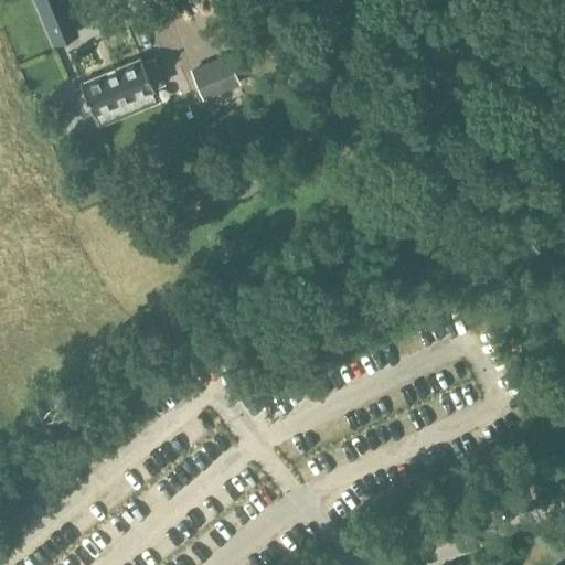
[(66,0),(41,0),(46,13),(68,4),(66,0)]
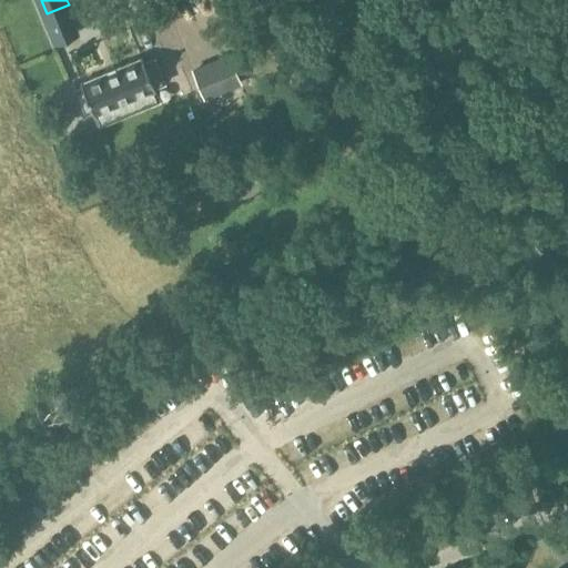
[(170,0),(171,0),(156,8),(164,22),(181,13),(180,12),(190,7),(196,19),(214,10),(209,0),(170,0)]
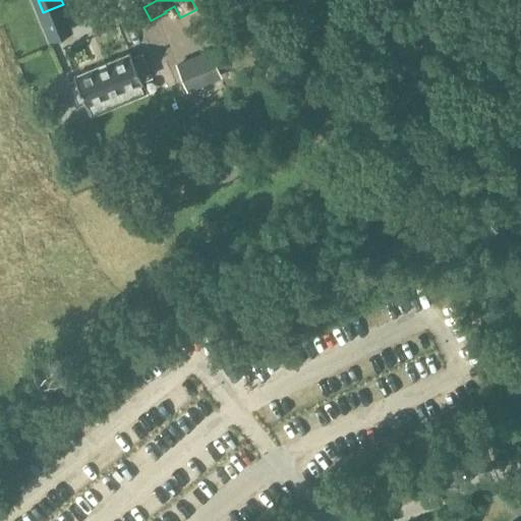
[(210,49),(176,64),(187,92),(222,76),(210,49)]
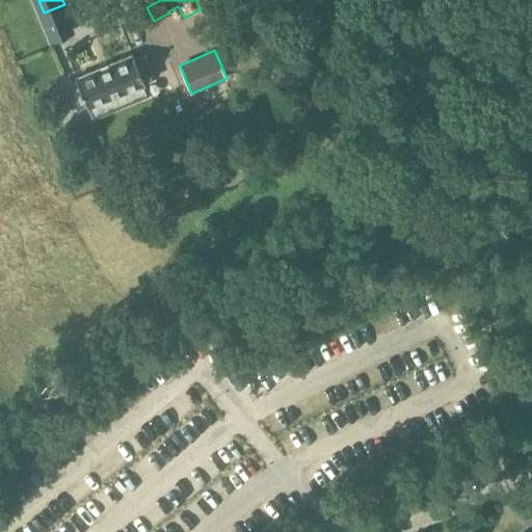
[(133,53),(76,77),(78,81),(70,84),(79,106),(86,103),(88,107),(89,107),(94,116),(150,94),(145,83),(147,83),(145,80),(155,77),(145,54),(135,58),(133,53)]
